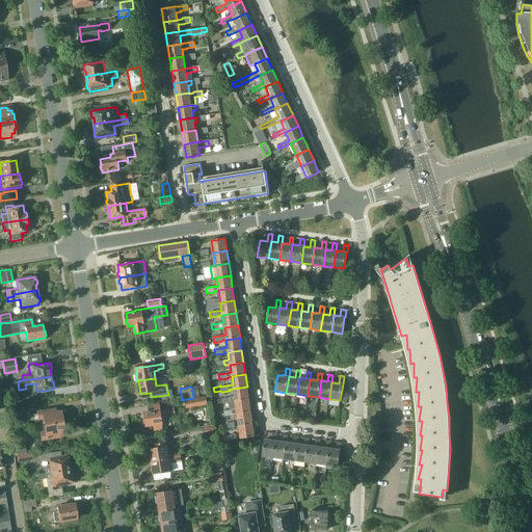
[(247,387),(233,389),(234,397),(221,399),(222,399),(215,400),(216,404),(222,403),(222,404),(231,402),(235,401),(248,399),(247,387)]
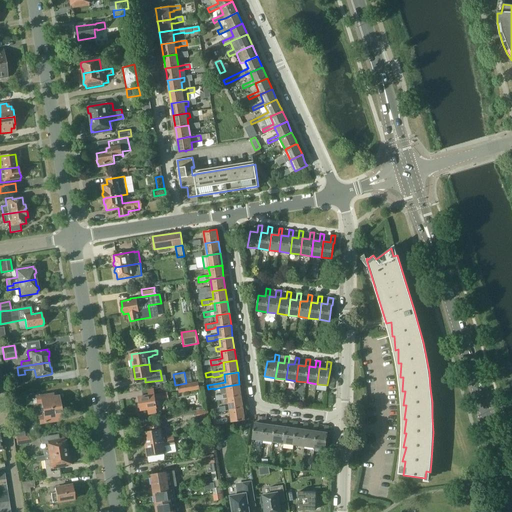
[(203,381),(178,385),(179,393),(205,389),(203,381)]
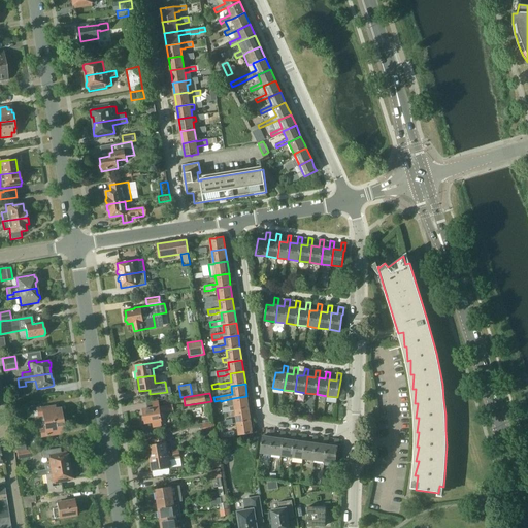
[(249,408),(246,396),(233,398),(234,406),(222,408),(223,414),(231,411),(235,410),(249,408)]
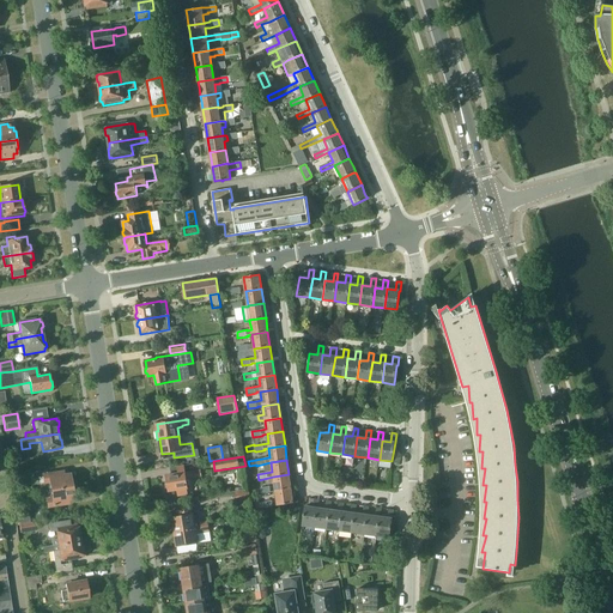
[(184,465),(170,467),(171,475),(165,475),(167,483),(165,485),(167,489),(168,490),(168,491),(177,490),(177,496),(188,493),(187,487),(188,487),(187,479),(202,477),(201,471),(186,473),(184,465)]
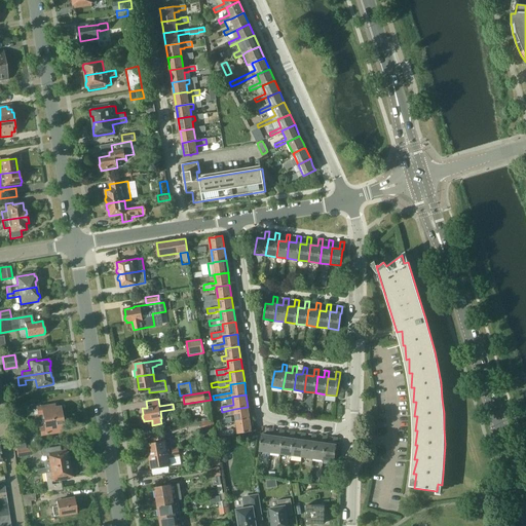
[(54,406),(43,408),(43,407),(38,408),(39,414),(44,413),(45,420),(62,417),(60,407),(54,408),(54,406)]
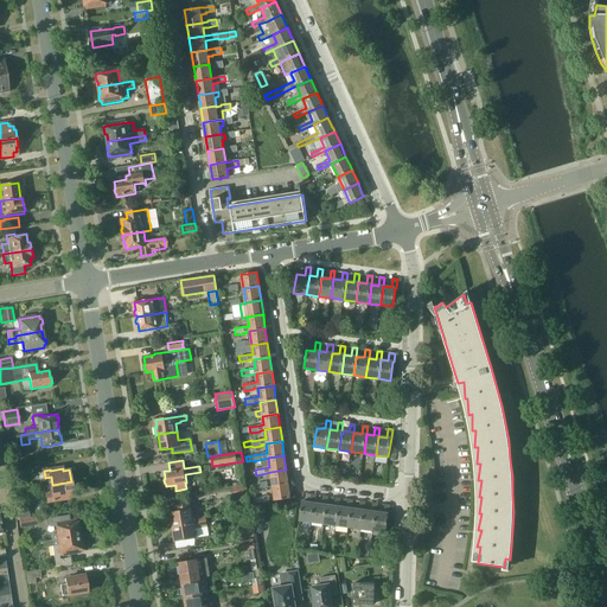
[(286,470),(270,472),(273,486),(288,484),(286,470)]
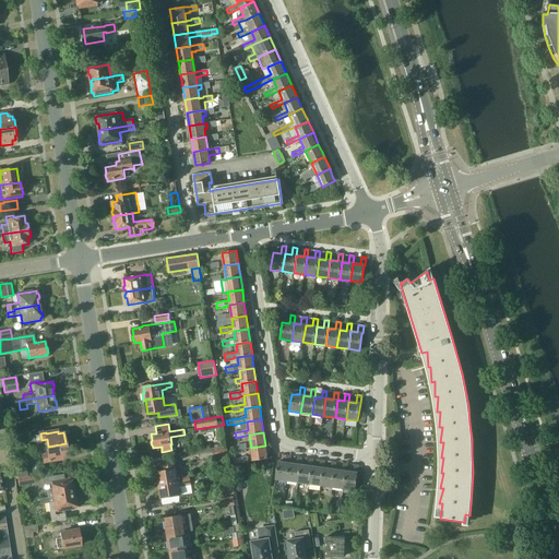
[(68,454),(66,443),(48,447),(49,454),(44,455),(45,462),(51,461),(50,460),(62,458),(61,455),(68,454)]
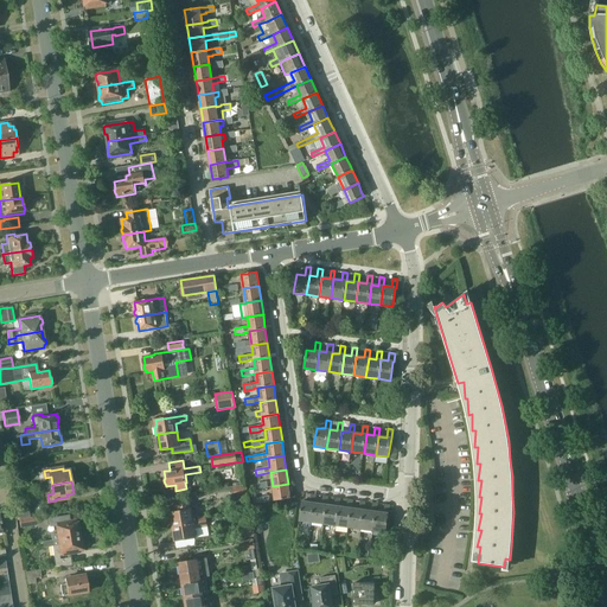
[(291,498),(288,484),(273,486),(275,500),(291,498)]
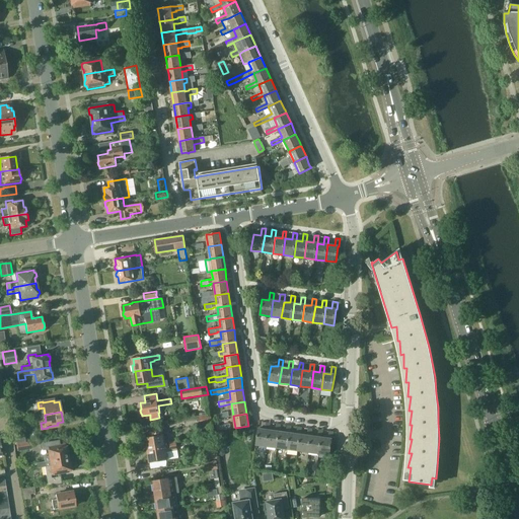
[(212,424),(211,415),(199,417),(200,426),(212,424)]
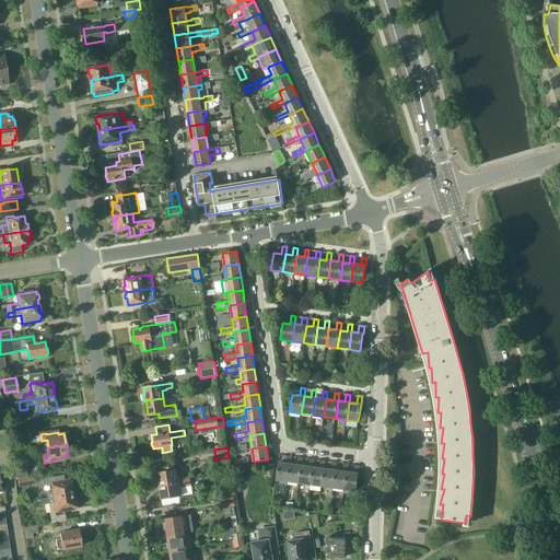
[(282,461),(287,461),(286,464),(278,463),(276,480),(288,481),(290,465),(291,456),(287,455),(287,456),(282,455),(282,461)]
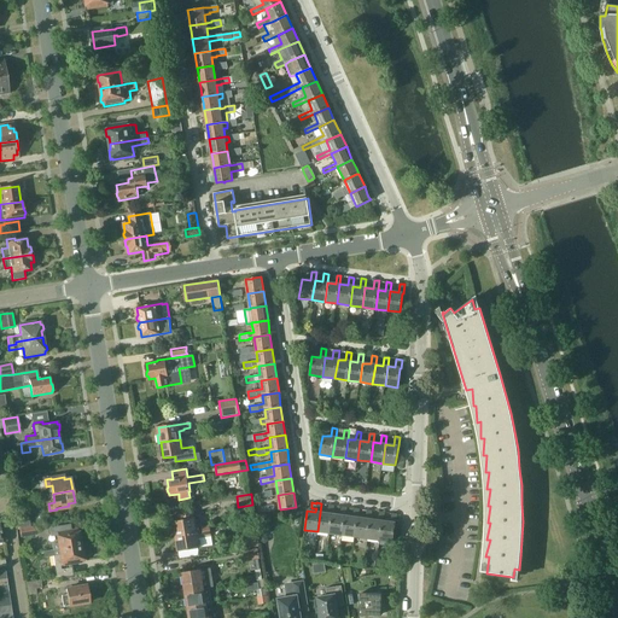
[(328,513),(320,513),(318,531),(331,534),(333,514),(334,505),(330,505),(328,513)]
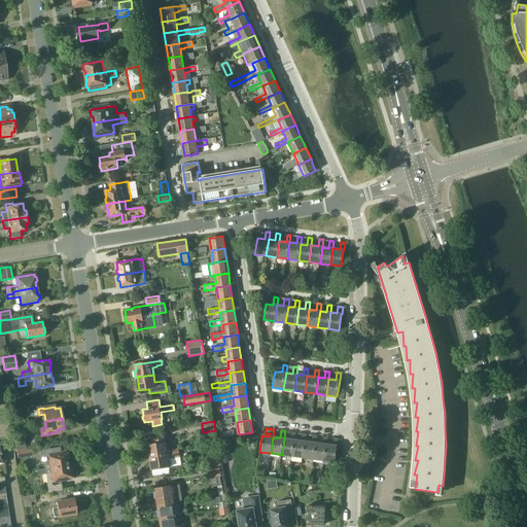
[(284,438),(282,455),(292,456),(294,440),(295,432),(291,431),(290,440),(284,438)]
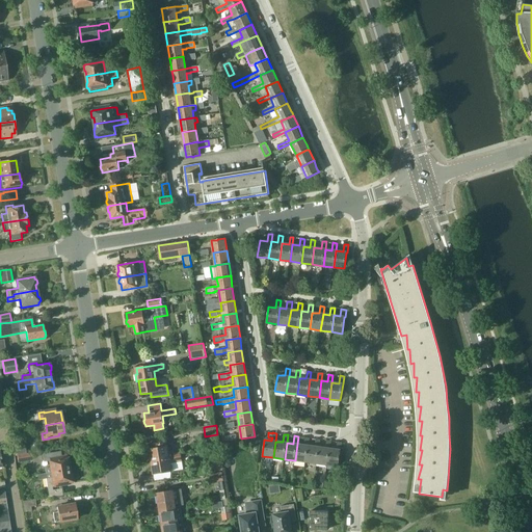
[(304,445),(297,444),(295,460),(306,462),(309,446),(310,439),(306,437),(304,445)]
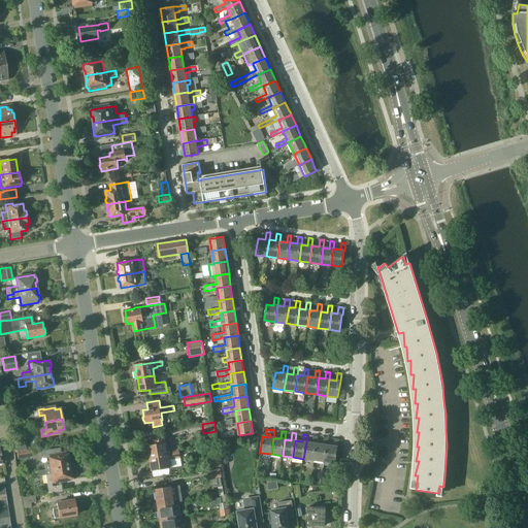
[(315,460),(317,443),(318,436),(314,435),(312,443),(306,442),(303,459),(315,460)]
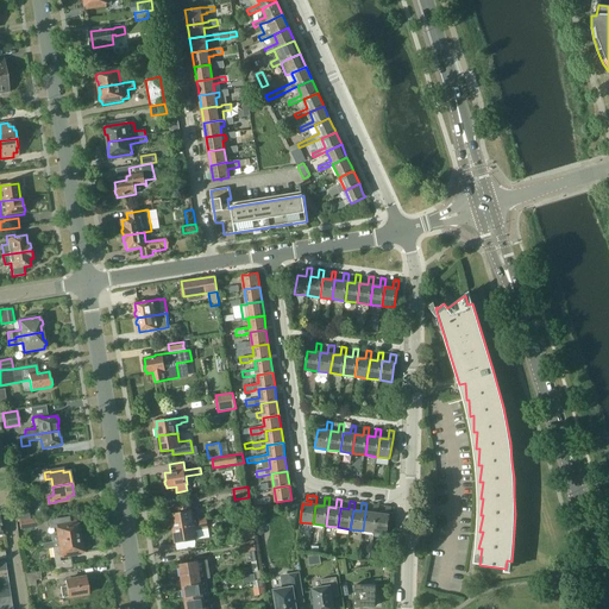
[(171,514),(174,529),(194,526),(194,525),(200,523),(200,525),(207,523),(207,518),(200,519),(199,516),(193,518),(190,504),(177,507),(179,513),(171,514)]
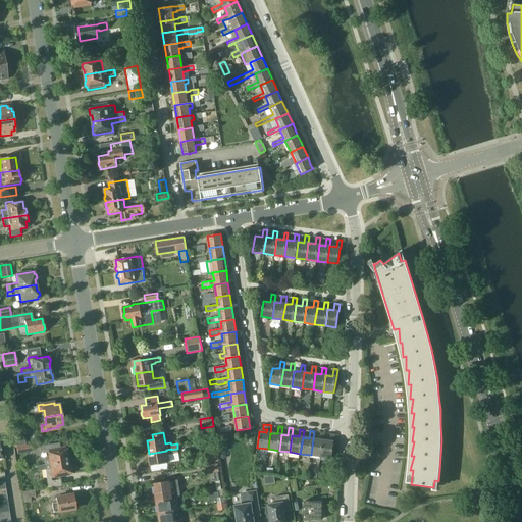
[(320,439),(313,438),(311,455),(321,457),(323,440),(324,432),(321,432),(320,439)]
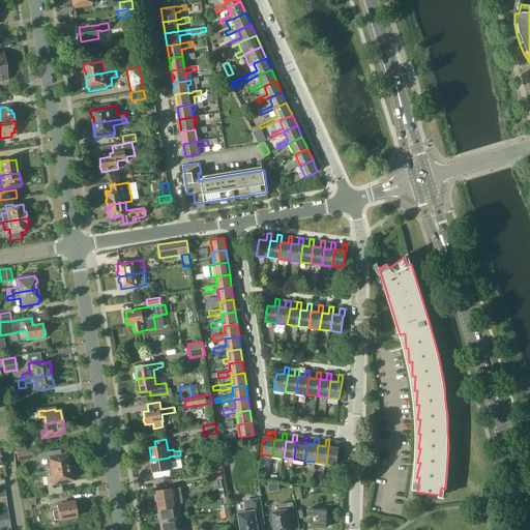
[(328,447),(326,464),(336,465),(339,448),(340,448),(341,441),(336,440),(335,447),(328,447)]
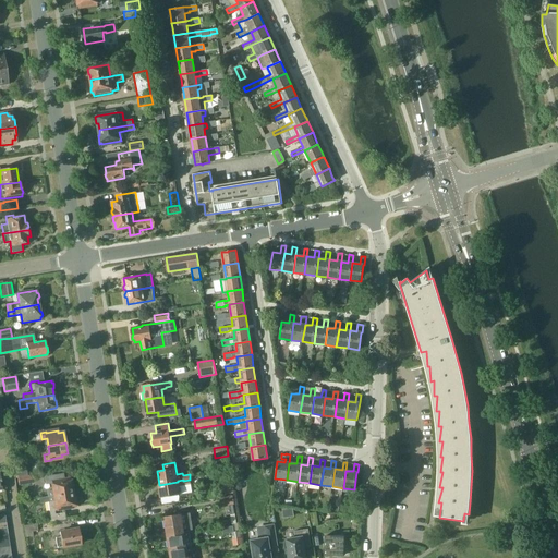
[(26,468),(13,469),(14,476),(26,475),(26,468)]
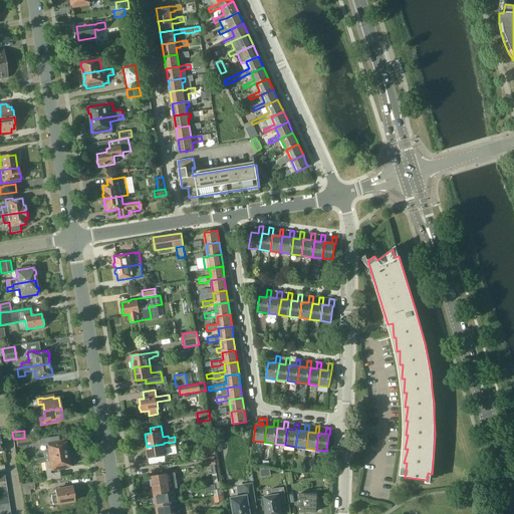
[(47,446),(48,452),(43,453),(43,458),(66,454),(64,441),(59,442),(58,436),(40,439),(42,447),(47,446)]
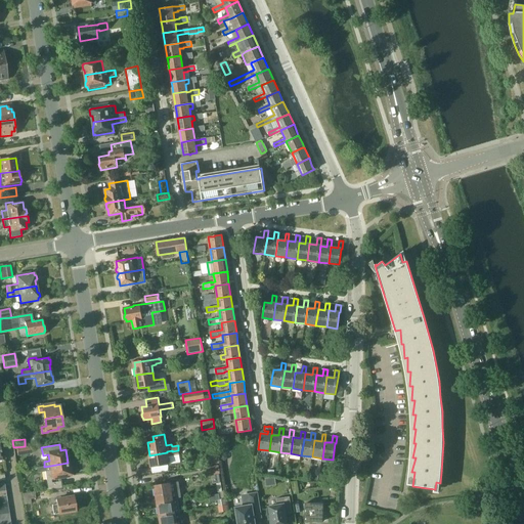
[(31,446),(16,448),(17,455),(32,453),(31,446)]
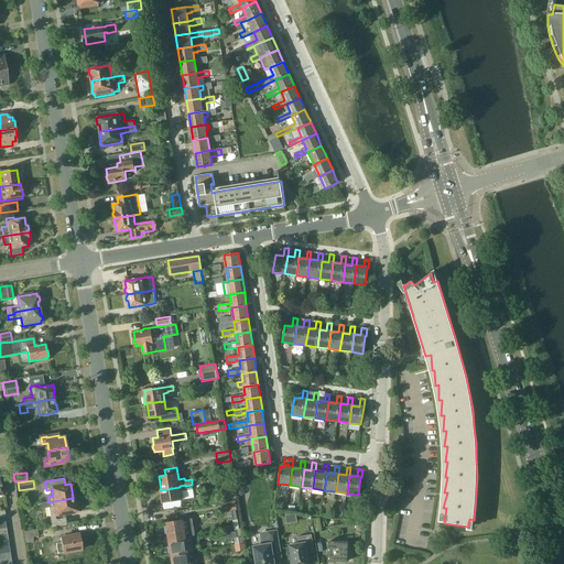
[(185,485),(180,486),(180,487),(161,490),(163,503),(182,500),(181,492),(186,491),(186,490),(193,489),(192,485),(185,486),(185,485)]
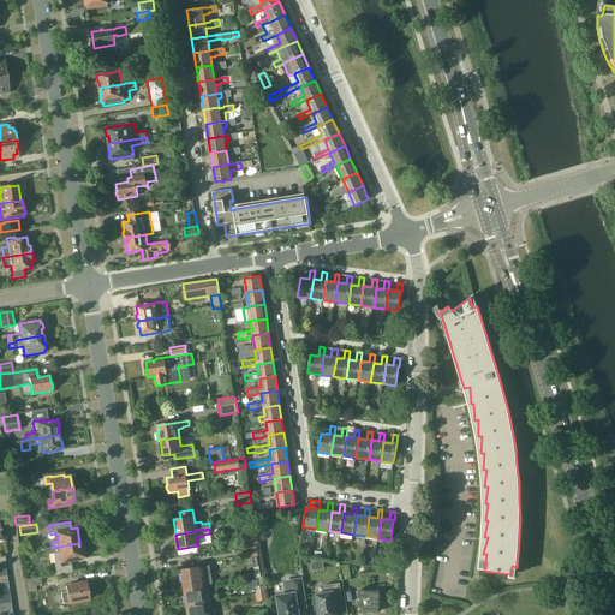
[(82,557),(79,543),(52,548),(43,549),(45,555),(53,554),(55,566),(60,566),(63,561),(82,557)]
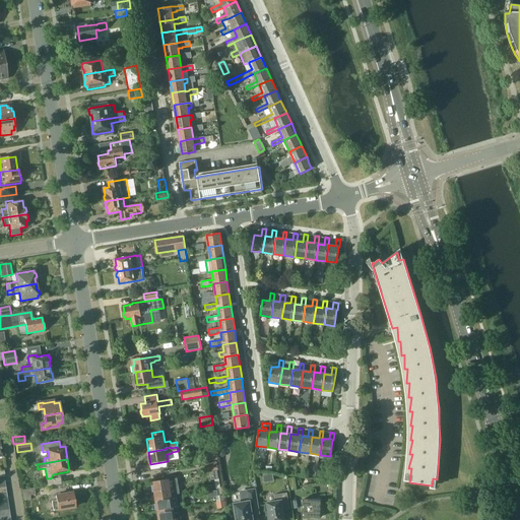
[(218,469),(216,462),(204,464),(205,472),(218,469)]
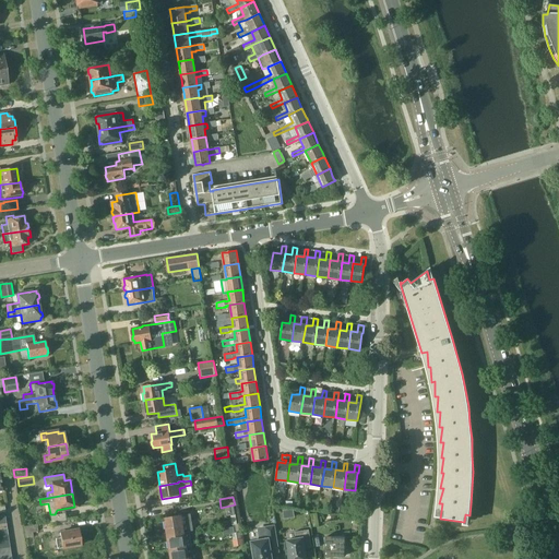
[(165,518),(167,535),(185,532),(181,514),(165,518)]
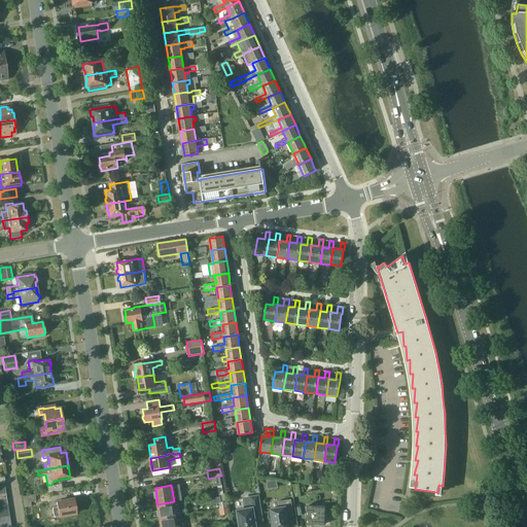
[(35,494),(24,496),(23,496),(24,507),(31,506),(31,502),(36,501),(35,494)]
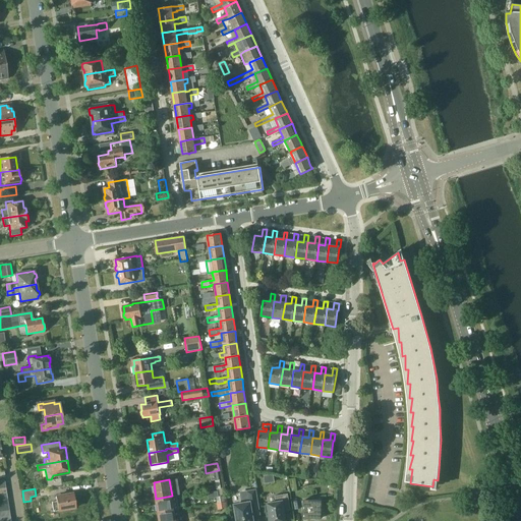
[(216,498),(217,504),(226,502),(224,488),(218,489),(219,497),(216,497),(216,498)]
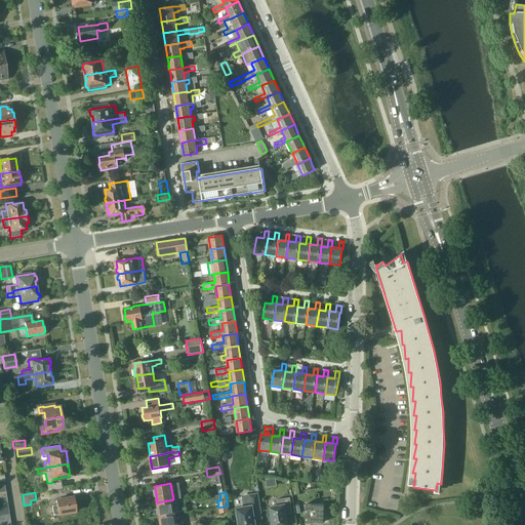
[(254,524),(253,515),(260,514),(257,494),(243,496),(245,508),(236,509),(239,524),(254,524)]
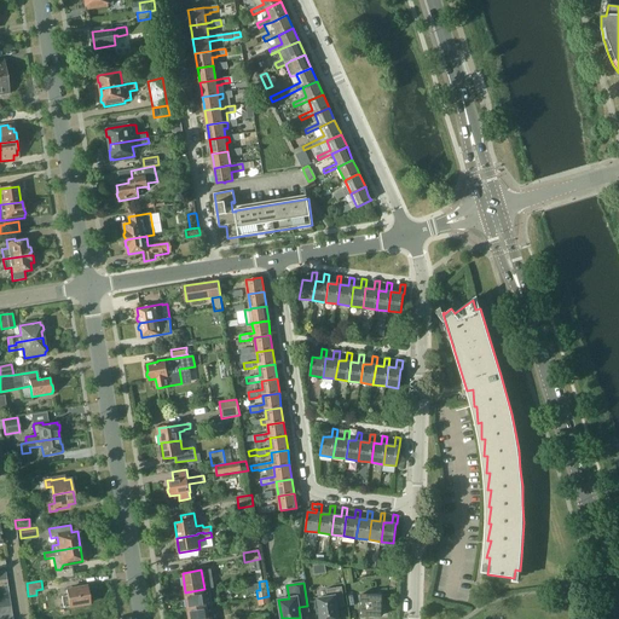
[(91,595),(88,595),(87,586),(67,590),(68,596),(62,596),(63,607),(90,602),(91,600),(91,595)]
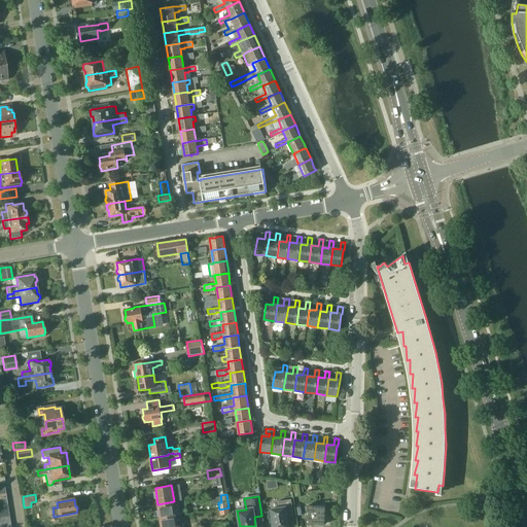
[(273,519),(273,526),(288,526),(286,517),(293,516),(291,499),(278,501),(279,508),(271,511),(268,511),(270,520),(273,519)]
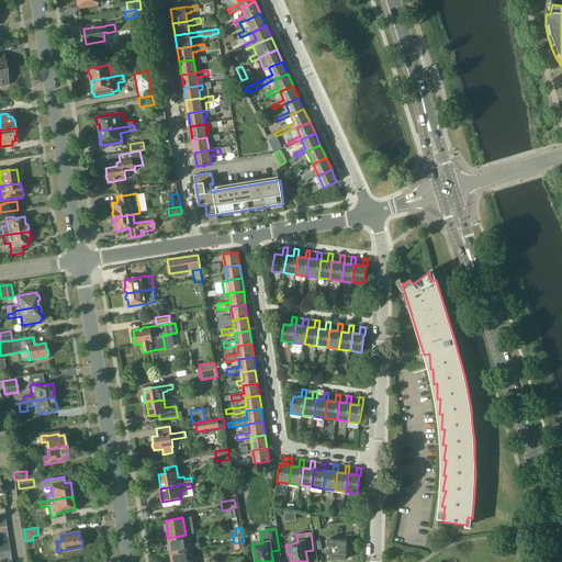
[(190,535),(186,535),(168,538),(171,553),(188,551),(193,550),(190,535)]
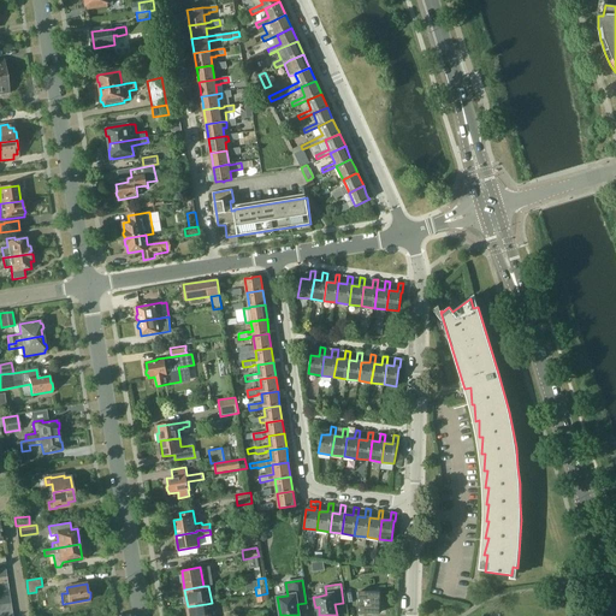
[(381,611),(379,590),(356,593),(360,615),(381,611)]
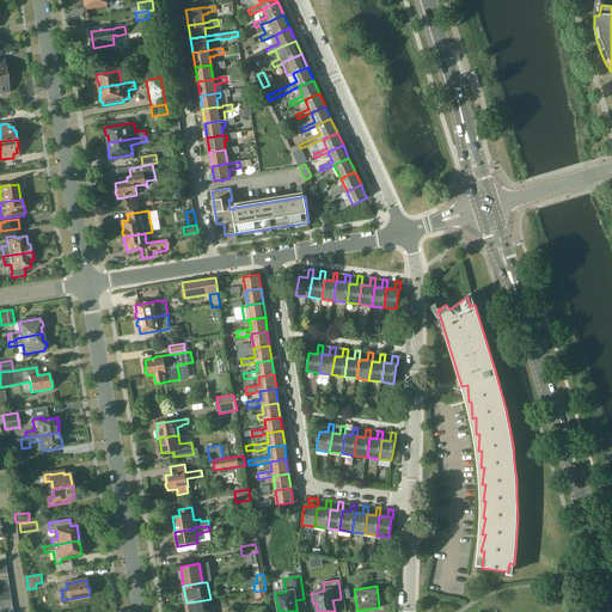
[(187,603),(187,611),(206,611),(204,600),(187,603)]
